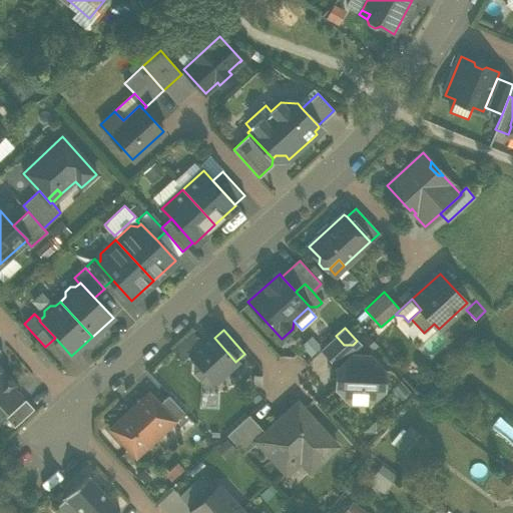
[(191,354),(203,343),(191,331),(171,350),(182,362),(191,354)]
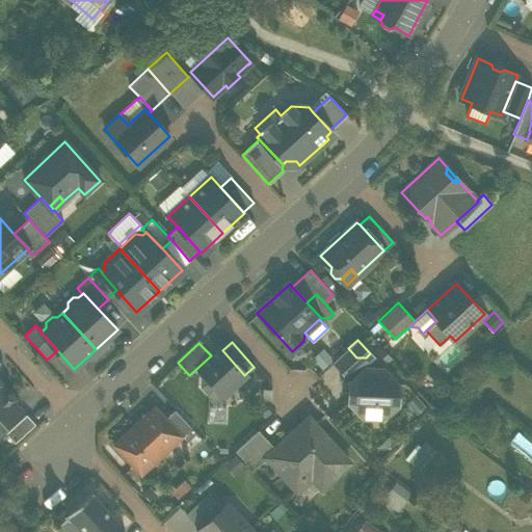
[(220,392),(223,395),(244,375),(222,350),(219,347),(211,355),(198,367),(205,375),(202,377),(202,387),(208,394),(217,394),(220,392)]
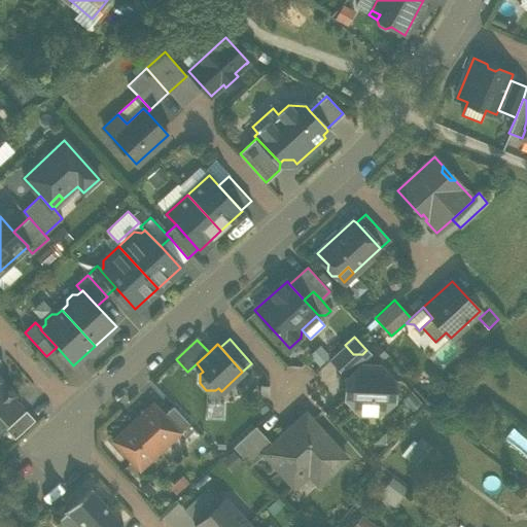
[(320,345),(309,355),(319,366),(330,356),(320,345)]
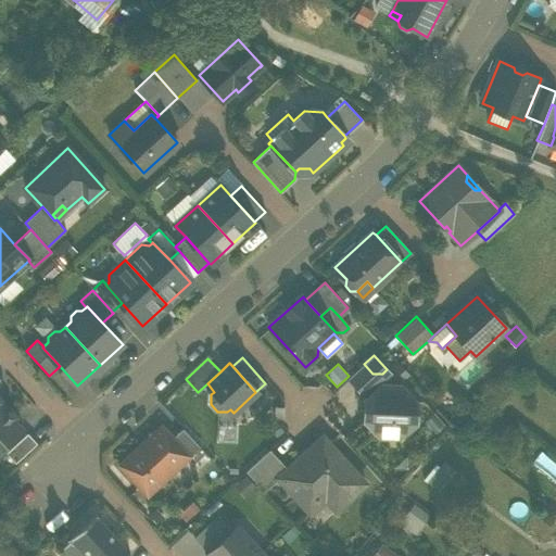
[(348,379),(357,389),(373,374),(364,364),(348,379)]
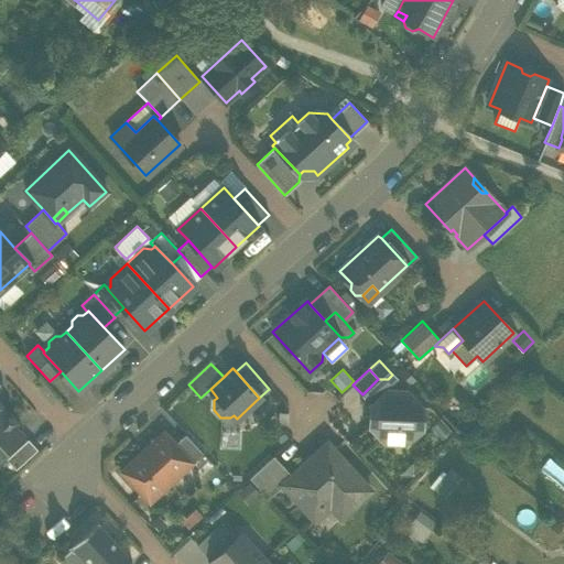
[(397,380),(392,375),(388,379),(378,379),(362,394),(370,403),(386,390),(397,380)]
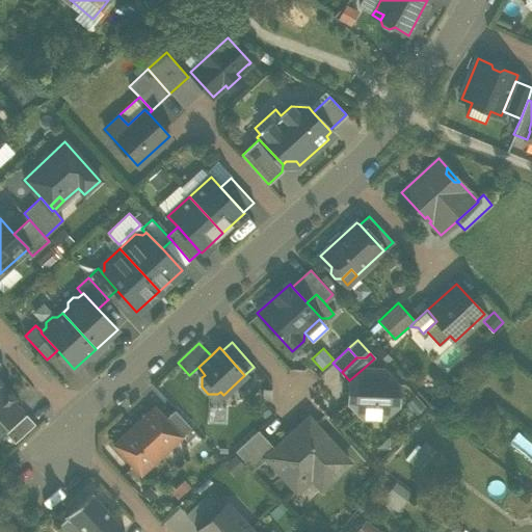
[(362,418),(382,419),(388,414),(397,404),(398,383),(384,368),(364,368),(349,380),(348,381),(347,402),(356,411),(362,418)]
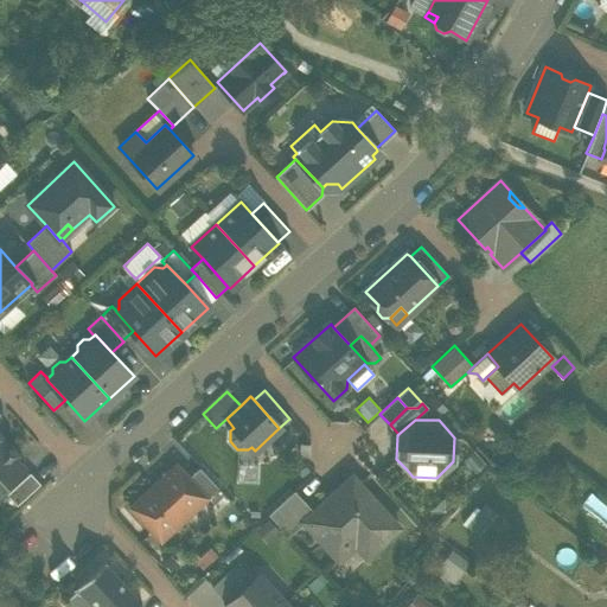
[(10,448),(5,442),(0,446),(0,491),(24,470),(13,458),(7,451),(10,448)]
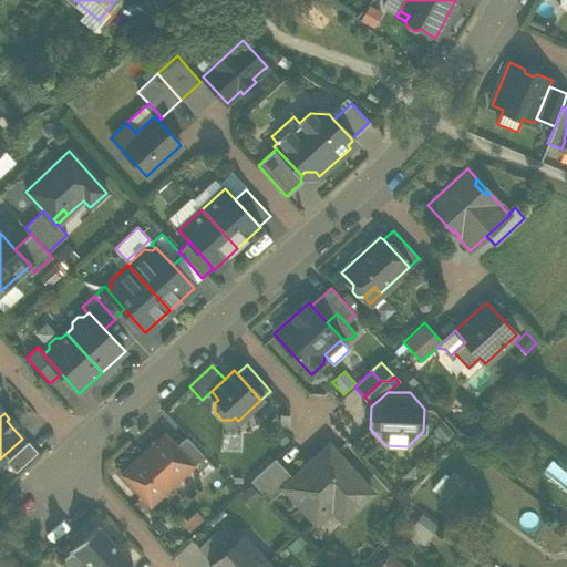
[(454,433),(442,421),(433,430),(444,442),(454,433)]
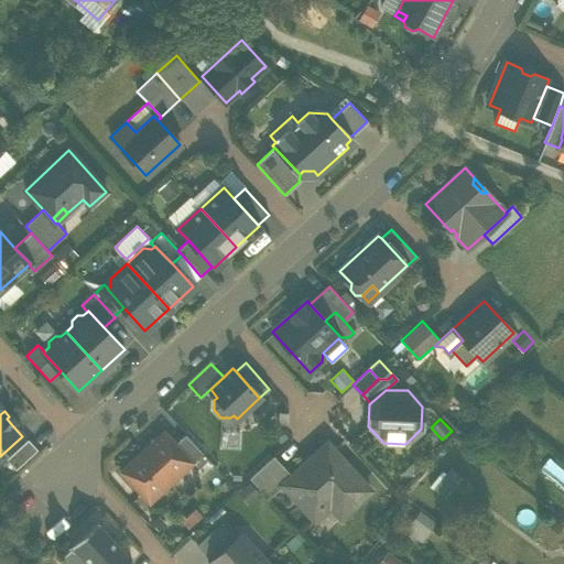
[(240,431),(221,431),(220,449),(240,449),(240,431)]
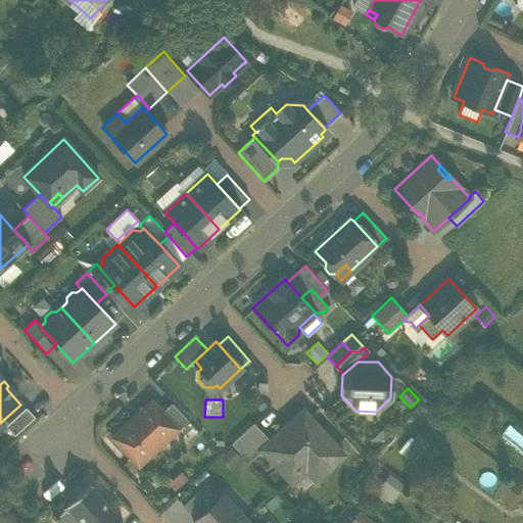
[(111,437),(138,467),(179,430),(179,429),(162,412),(152,400),(111,437)]
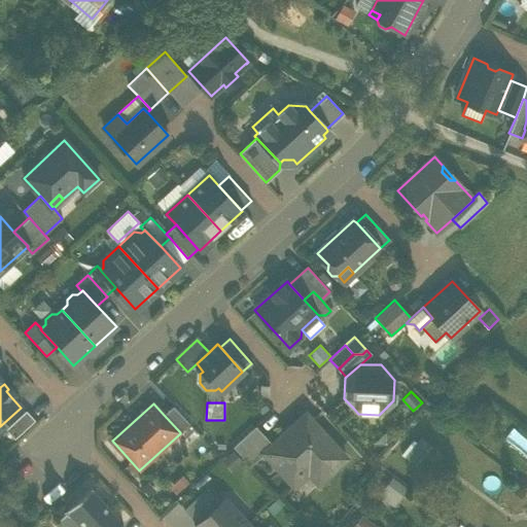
[(164,415),(180,432),(189,424),(173,407),(164,415)]
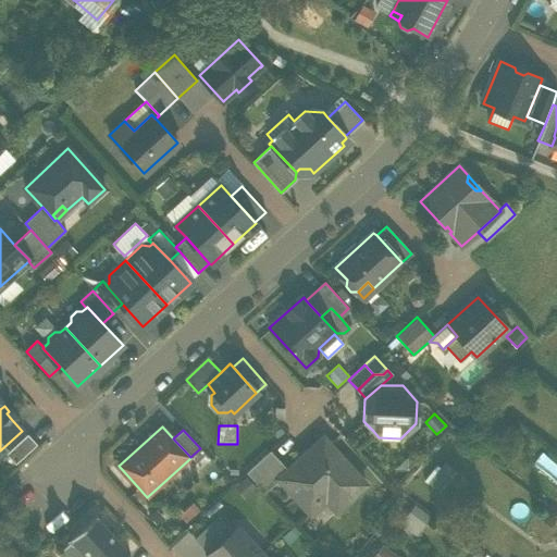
[(5,454),(15,465),(37,444),(27,434),(5,454)]
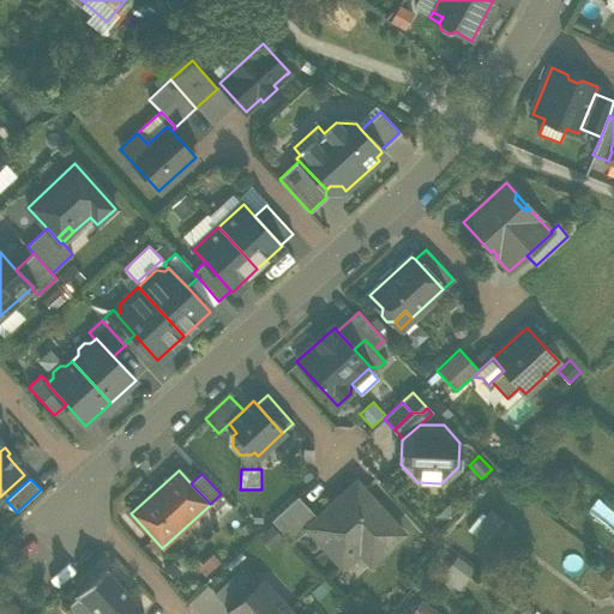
[(342,566),(359,551),(367,543),(379,555),(403,534),(356,482),(317,518),(307,528),(307,529),(342,566)]
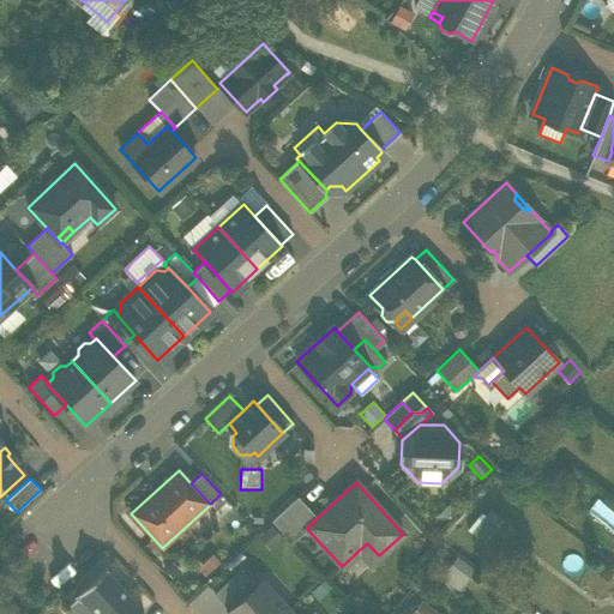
[(271,521),(292,543),(307,529),(307,528),(317,518),(298,497),(271,521)]
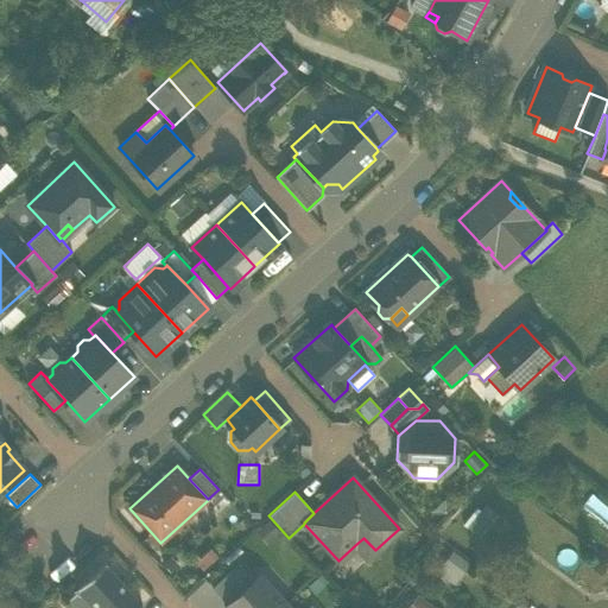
[(462,525),(479,538),(498,515),(485,505),(480,510),(476,507),(462,525)]
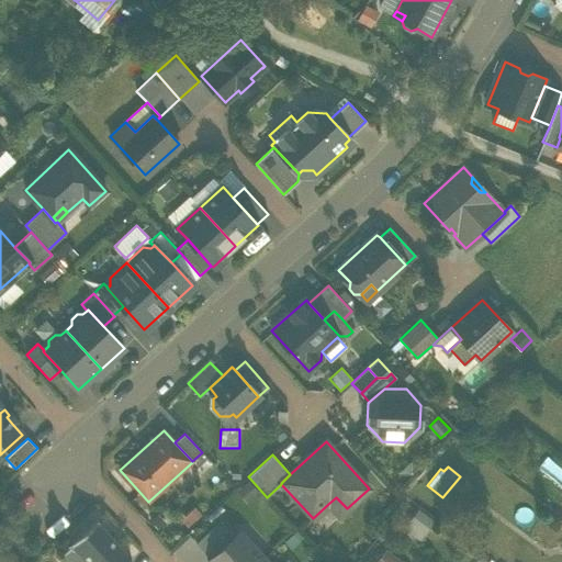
[(259,492),(248,480),(236,492),(247,503),(259,492)]
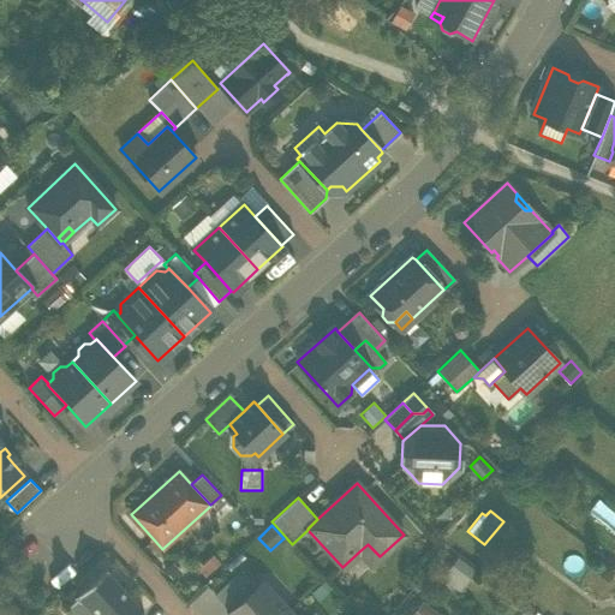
[(371,565),(380,556),(368,544),(359,551),(371,565)]
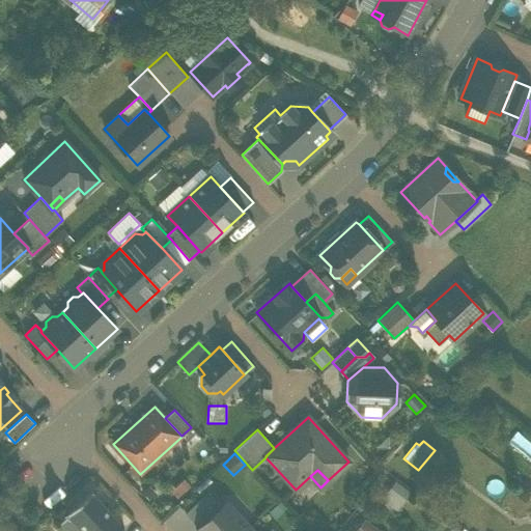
[(184,478),(170,491),(177,499),(191,486),(184,478)]
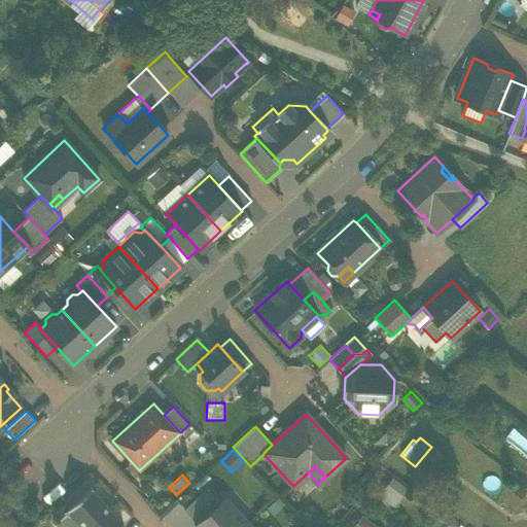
[(392,477),(379,497),(394,507),(408,488),(392,477)]
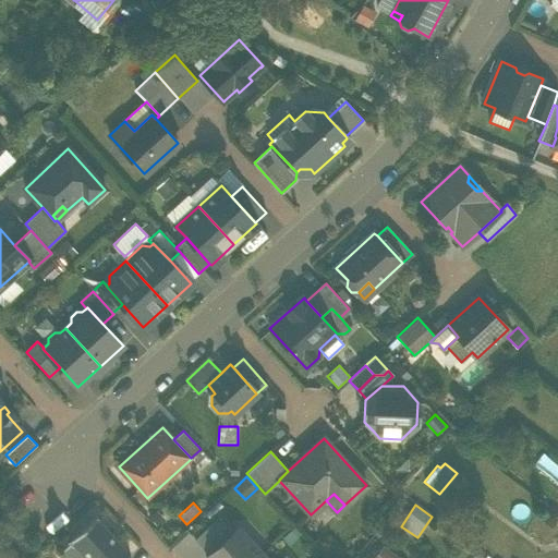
[(84,556),(85,557),(126,557),(130,555),(96,517),(70,541),(71,543),(84,556)]
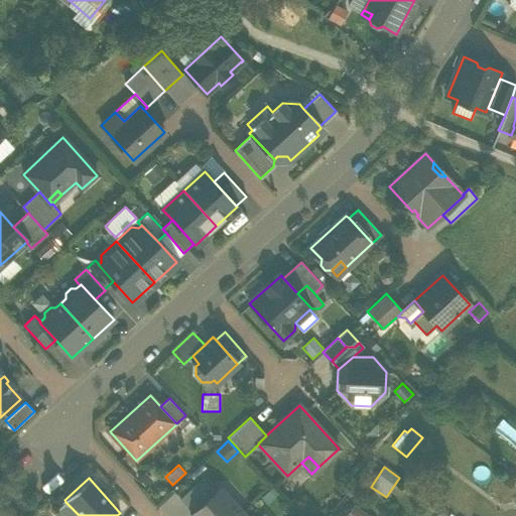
[(179,499),(194,514),(216,493),(203,479),(179,499)]
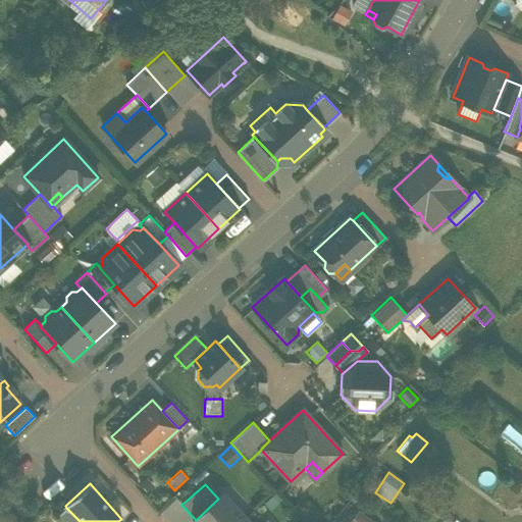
[(193,521),(241,521),(245,519),(222,494),(218,499),(196,520),(193,521)]
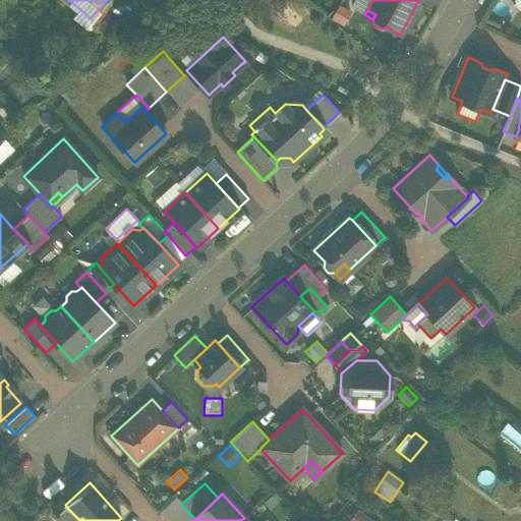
[(57,520),(75,520),(78,519),(66,507),(54,517),(57,520)]
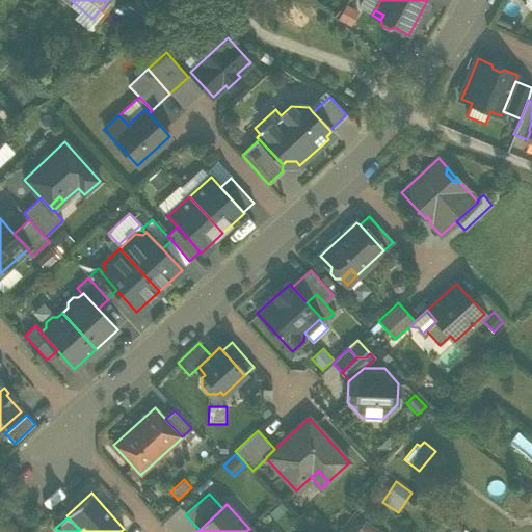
[(381,531),(366,520),(355,531),(381,531)]
